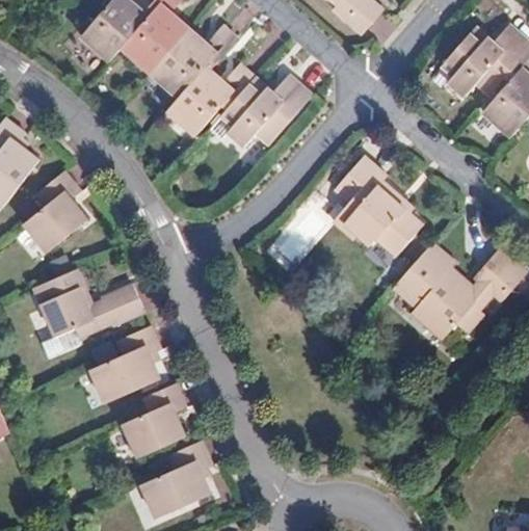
[(120,48),(139,25),(127,16),(123,20),(116,15),(122,9),(130,0),(102,0),(94,11),(98,15),(72,46),(101,70),(120,48)]
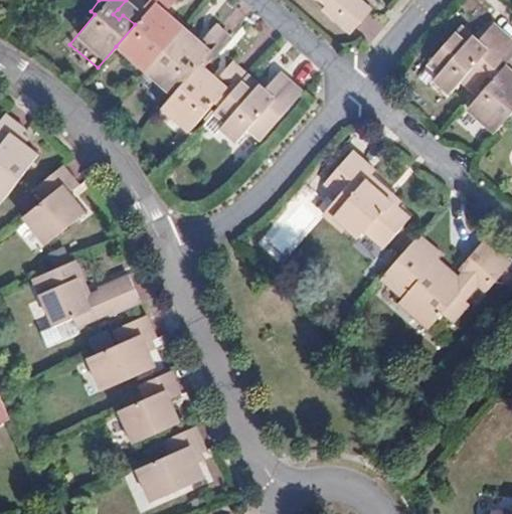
[(145,71),(183,27),(169,15),(164,21),(159,16),(164,11),(173,0),(146,0),(138,11),(142,16),(135,24),(116,46),(145,71)]
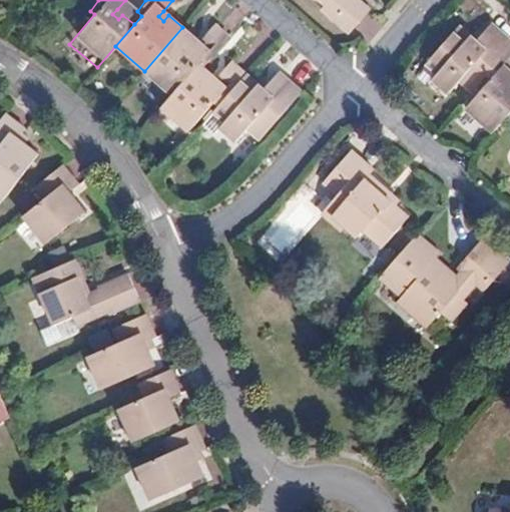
[(316,0),(323,5),(318,10),(347,34),(367,11),(354,0),(316,0)]
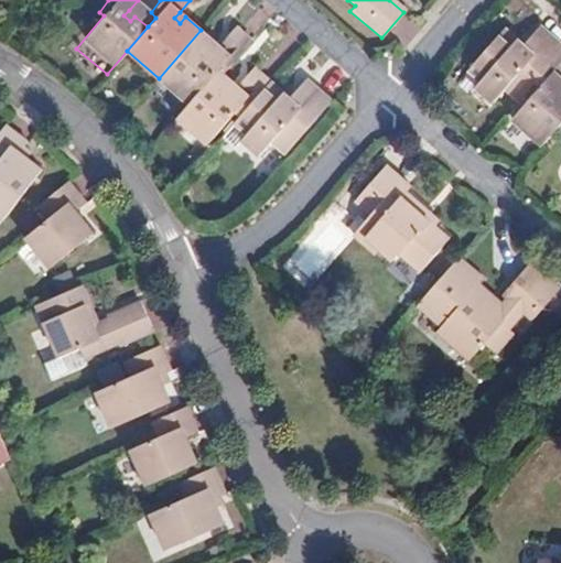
[(135,17),(129,10),(123,15),(130,21),(135,17)]
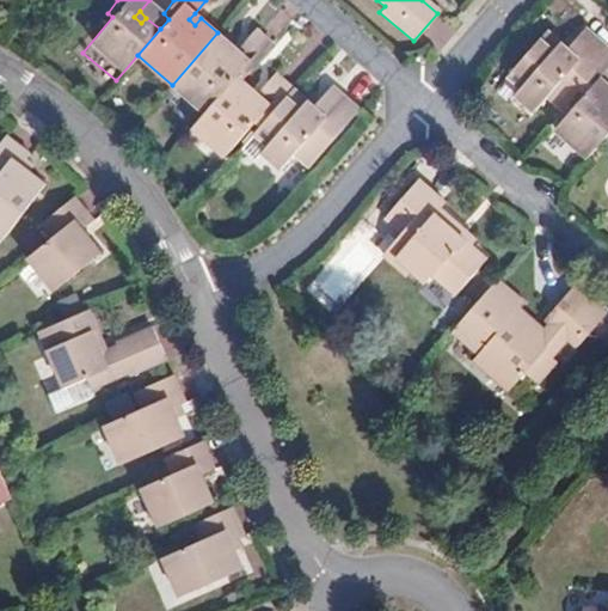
[(201,18),(195,13),(189,19),(195,25),(201,18)]
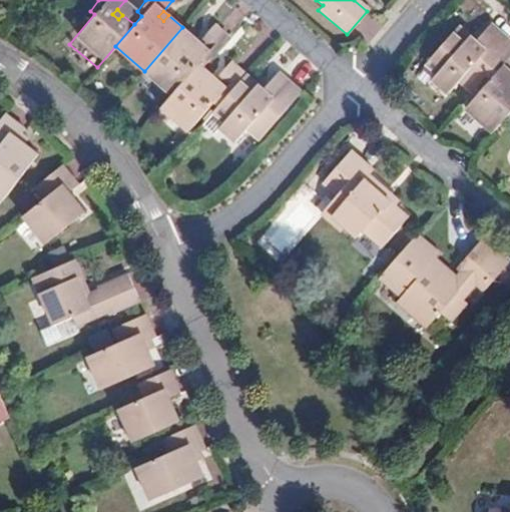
[(361,43),(383,21),(374,12),(352,34),(361,43)]
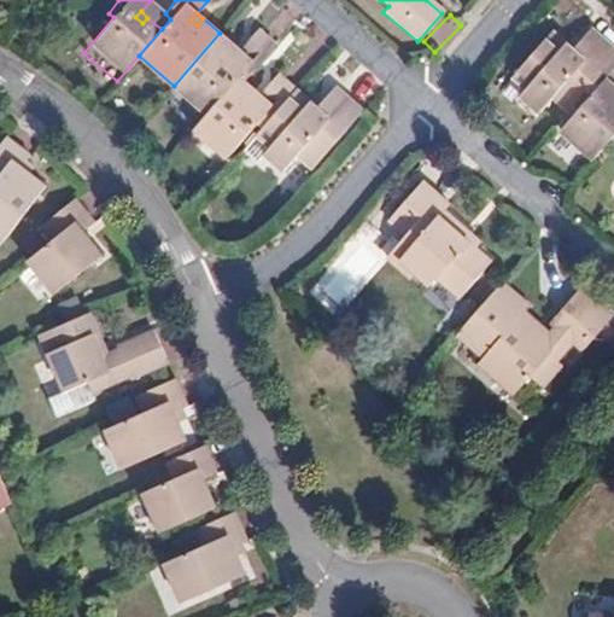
[(243,47),(256,28),(243,19),(229,38),(243,47)]
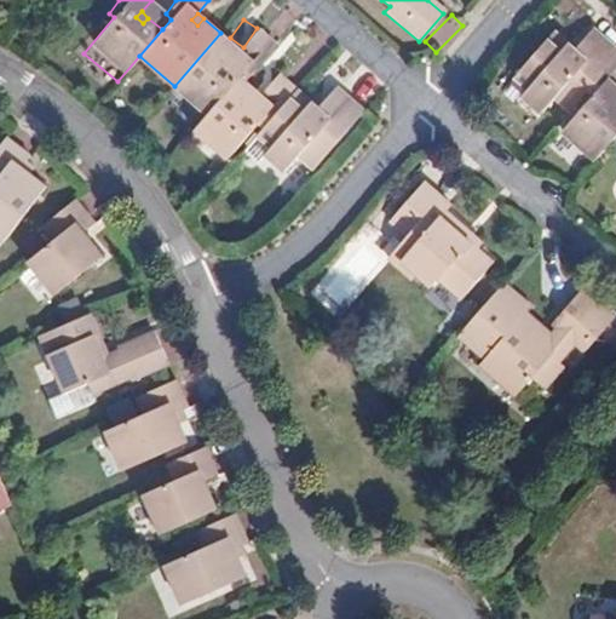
[(587,90),(615,55),(615,50),(591,29),(574,50),(566,56),(560,51),(568,44),(553,30),(512,76),(525,89),(520,96),(540,113),(553,97),(569,110),(587,90)]
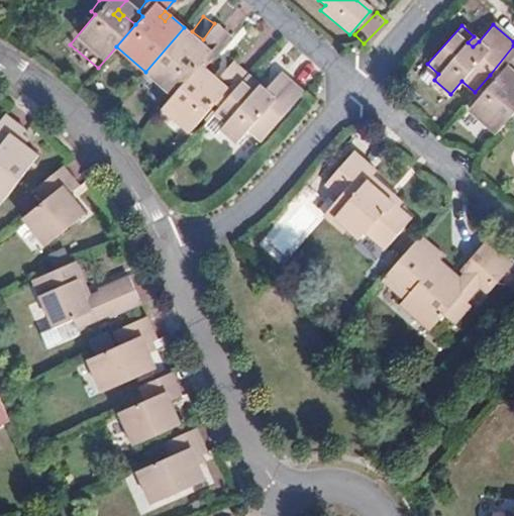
[(204,68),(229,37),(214,25),(201,41),(196,47),(191,43),(196,37),(184,27),(145,72),(174,95),(200,64),(204,68)]
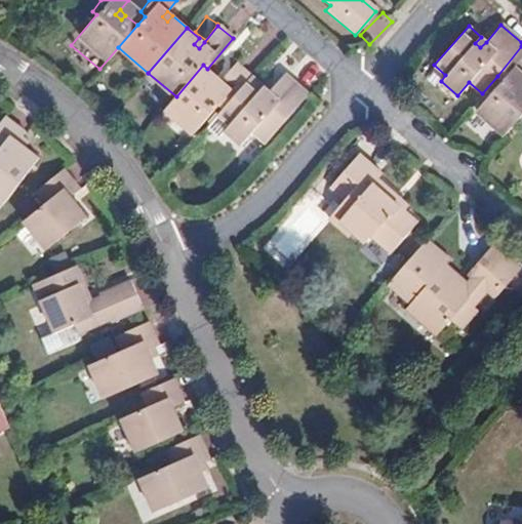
[(199,48),(204,42),(199,38),(194,44),(199,48)]
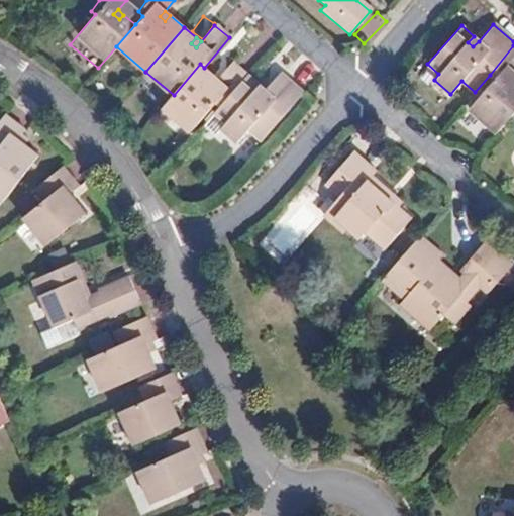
[(496,133),(513,112),(513,82),(510,80),(513,75),(513,45),(490,75),(494,79),(468,109),(496,133)]
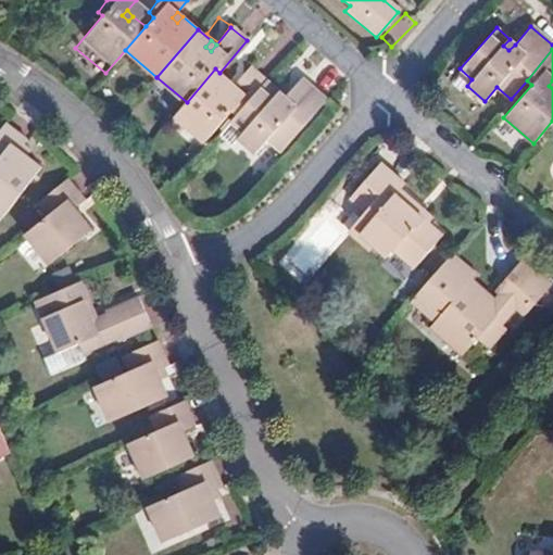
[(233,120),(265,82),(249,67),(234,86),(229,92),(223,87),(228,82),(220,73),(215,68),(187,102),(175,117),(208,143),(229,117),(233,120)]
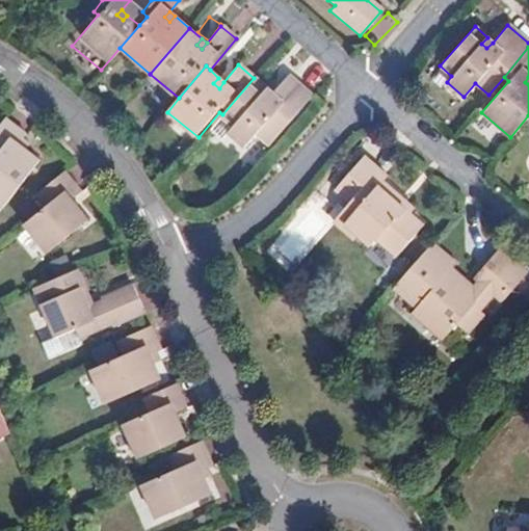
[(269,145),(313,96),(289,76),(273,95),(268,101),(263,96),(268,89),(254,78),(222,114),(219,117),(233,129),(229,134),(246,149),(258,136),(269,145)]
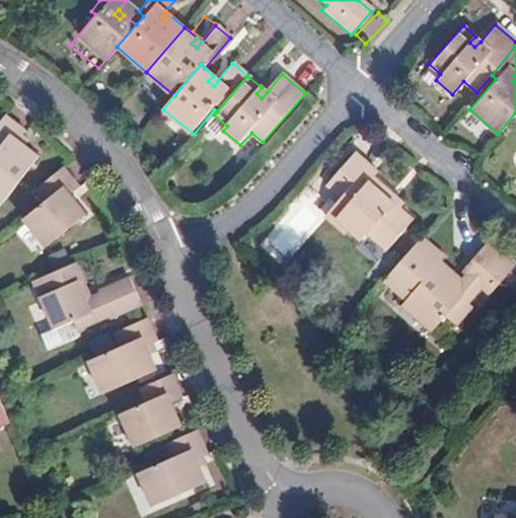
[(214,86),(218,80),(213,76),(208,81),(214,86)]
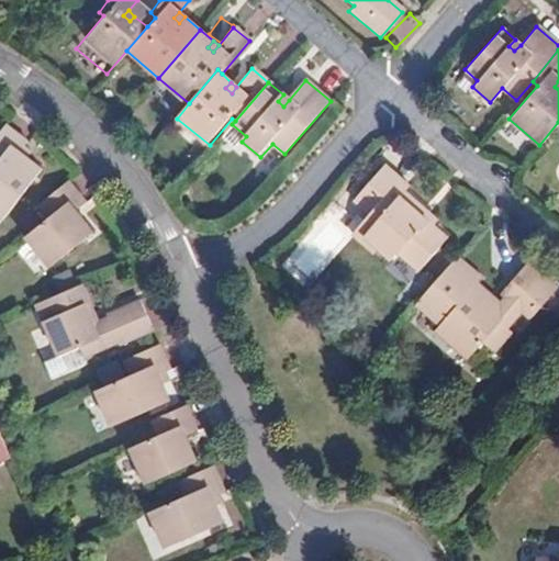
[(283,107),(289,100),(283,94),(278,101),(283,107)]
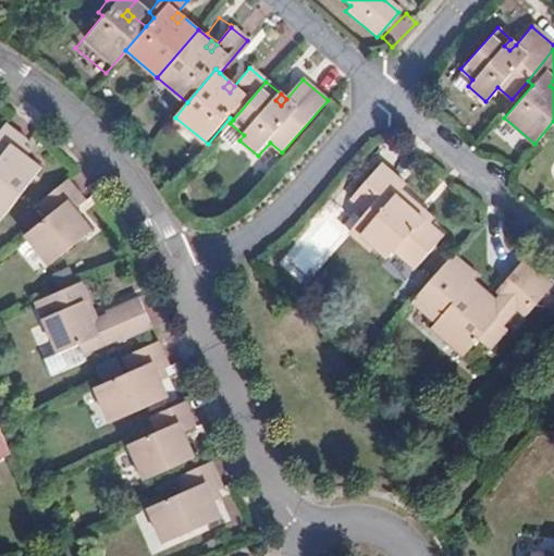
[(0,213),(4,217),(39,171),(16,152),(24,144),(1,126),(0,127),(0,213)]
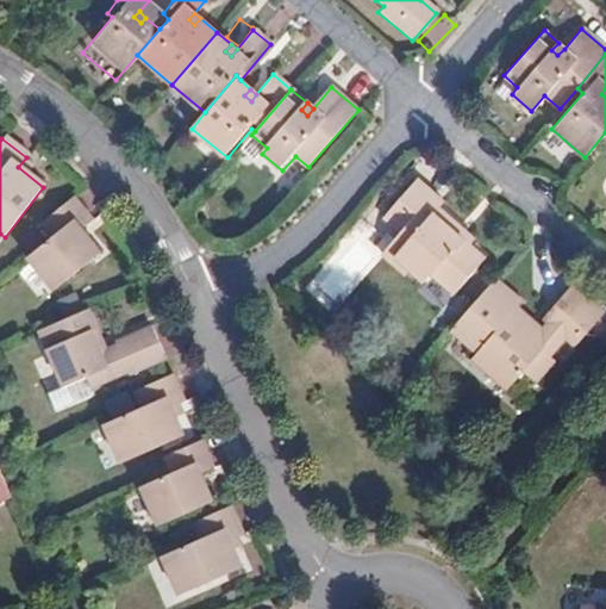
[(456,292),(487,258),(455,230),(461,225),(439,206),(444,202),(418,179),(383,218),(400,232),(386,248),(423,281),(432,271),(456,292)]
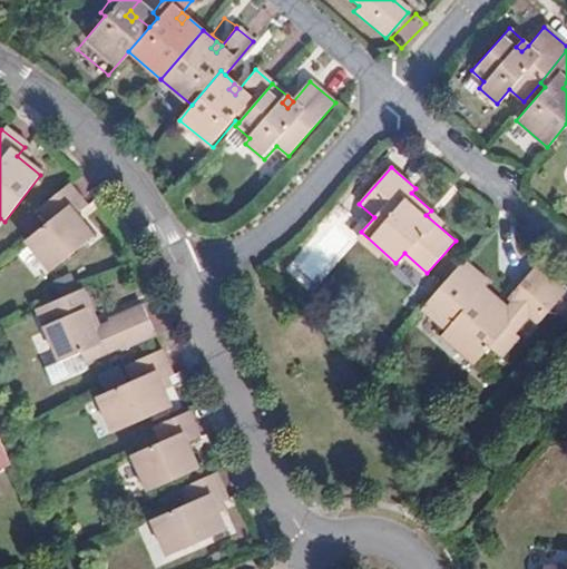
[(47,276),(93,241),(75,217),(85,209),(67,185),(39,206),(49,221),(21,244),(47,276)]
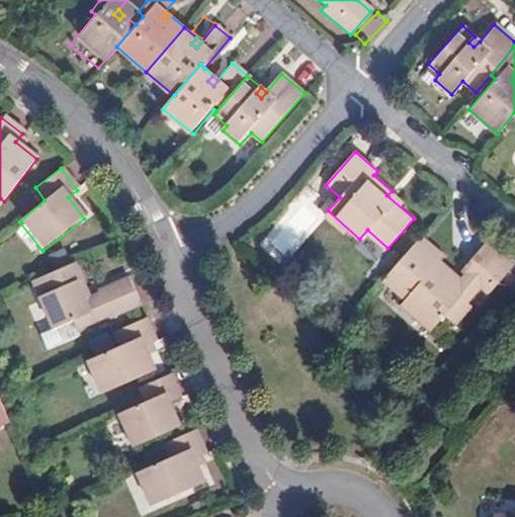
[(452,269),(441,259),(444,255),(421,235),(381,279),(405,299),(401,306),(429,330),(443,315),(455,326),(473,307),(467,303),(481,286),(490,294),(514,264),(514,260),(508,255),(505,258),(498,251),(500,248),(490,239),(463,270),(467,274),(459,282),(449,273),(452,269)]
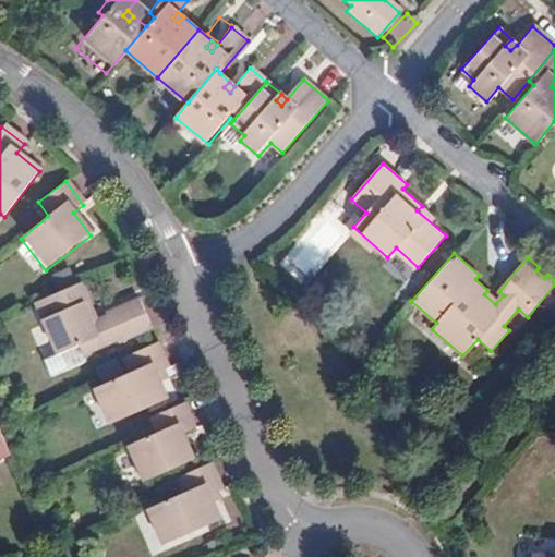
[(118,343),(151,328),(136,298),(104,313),(106,317),(93,323),(84,302),(87,300),(80,281),(34,302),(57,355),(79,347),(83,355),(116,340),(118,343)]
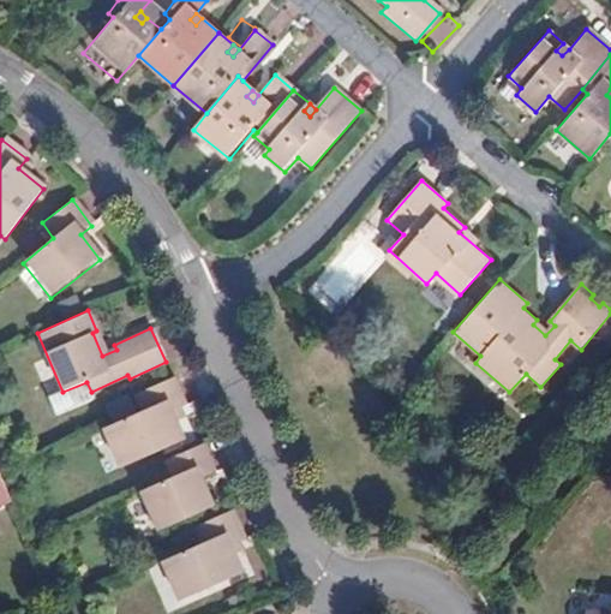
[(124,466),(187,439),(174,410),(186,406),(173,376),(138,392),(145,409),(107,425),(124,466)]
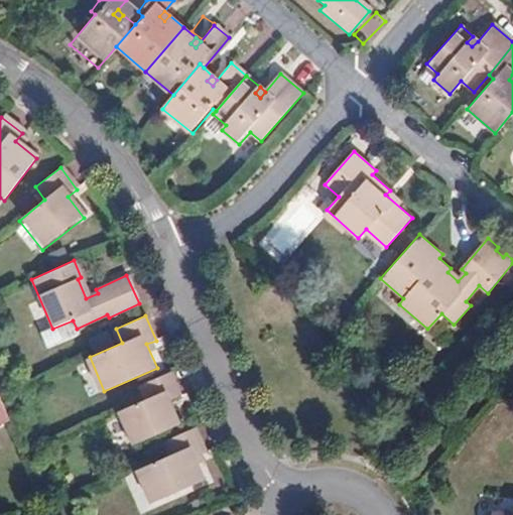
[(181,423),(171,400),(181,395),(170,372),(141,385),(147,399),(118,412),(132,444),(181,423)]
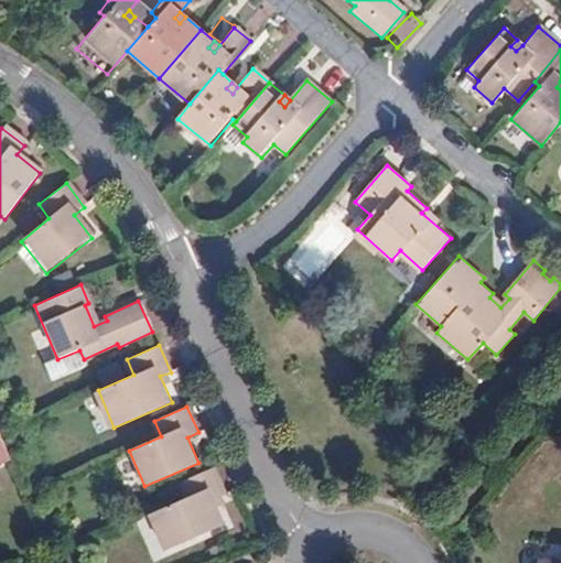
[(0,463),(9,459),(0,441),(0,463)]
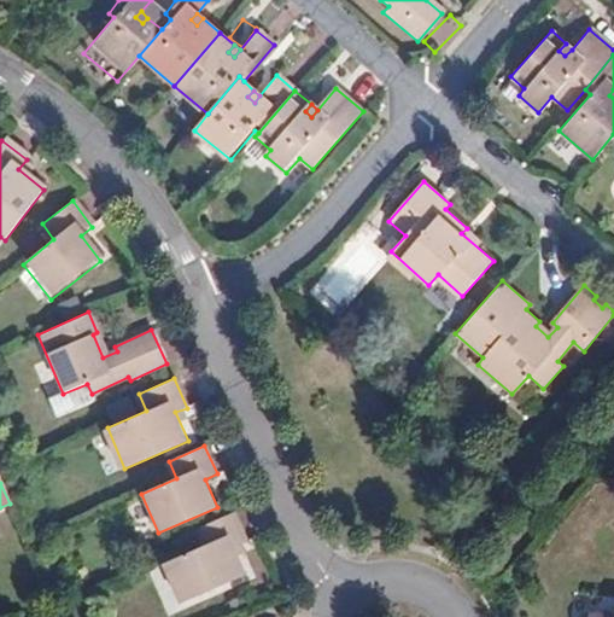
[(247,575),(235,546),(247,540),(235,512),(199,528),(206,546),(167,564),(185,601),(247,575)]
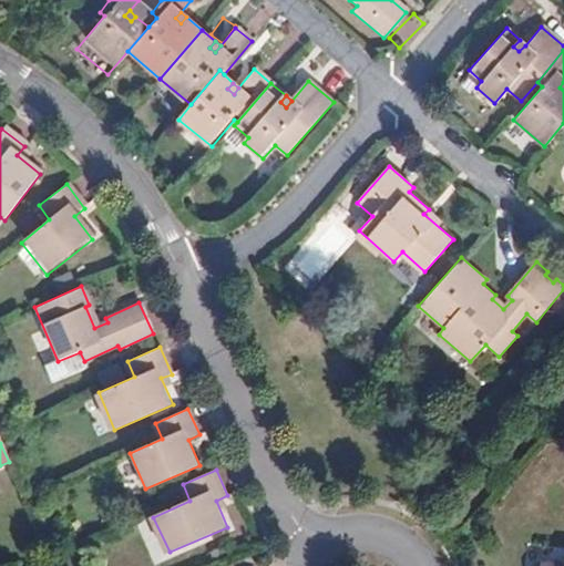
[(563,565),(563,552),(541,551),(537,565),(563,565)]
